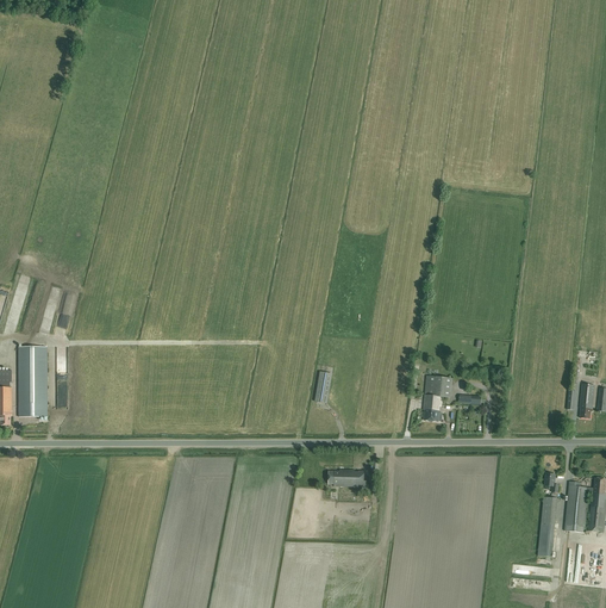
[(43,345),(14,345),(16,409),(44,409),(43,345)]
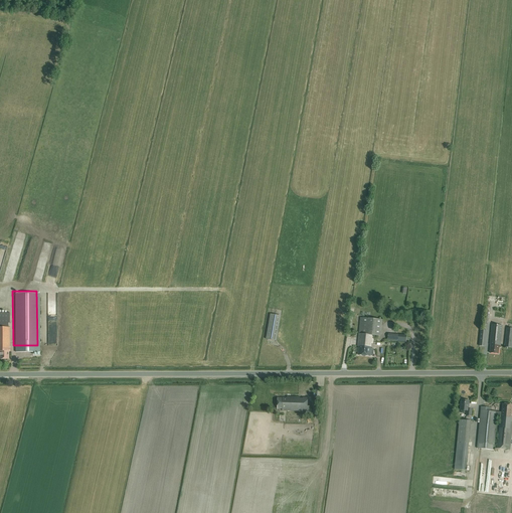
[(273,339),(278,314),(268,312),(263,337),(273,339)]
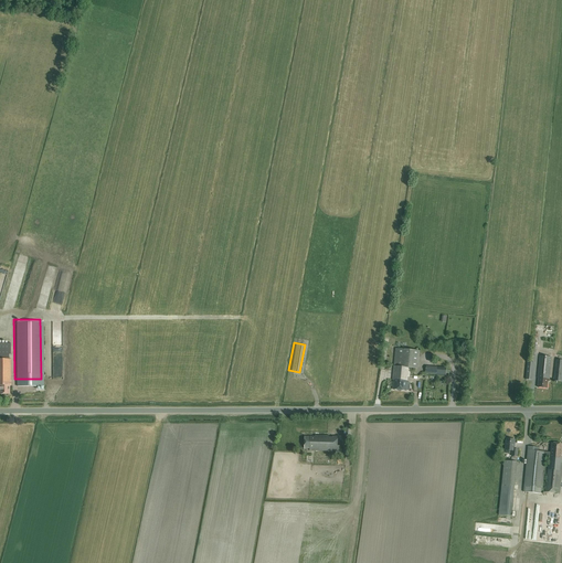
[(412,354),(412,348),(392,347),(391,364),(389,378),(391,378),(390,386),(403,388),(404,375),(405,375),(406,365),(410,367),(411,354),(412,354)]
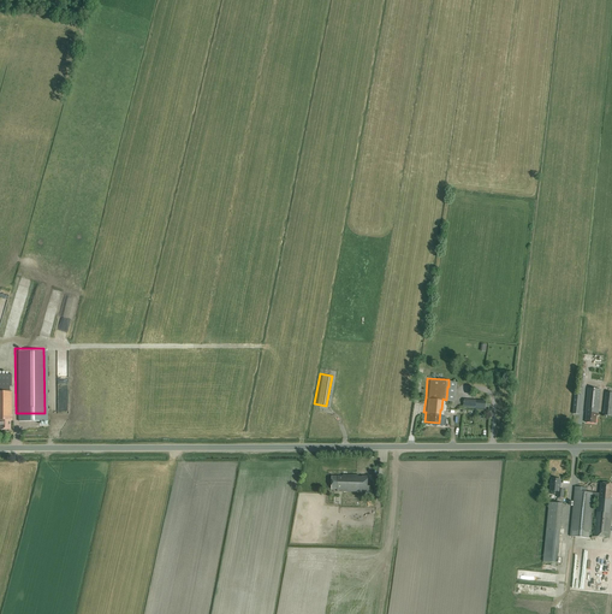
[(594,414),(594,412),(596,388),(584,387),(582,411),(583,411),(582,420),(592,421),(593,414),(594,414)]
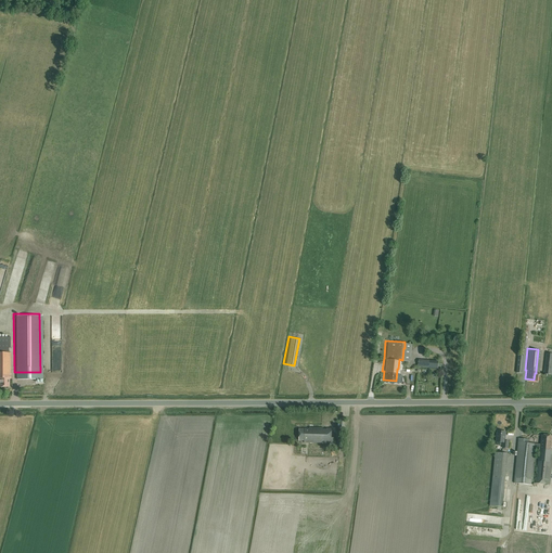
[(549,373),(551,352),(542,351),(540,372),(549,373)]
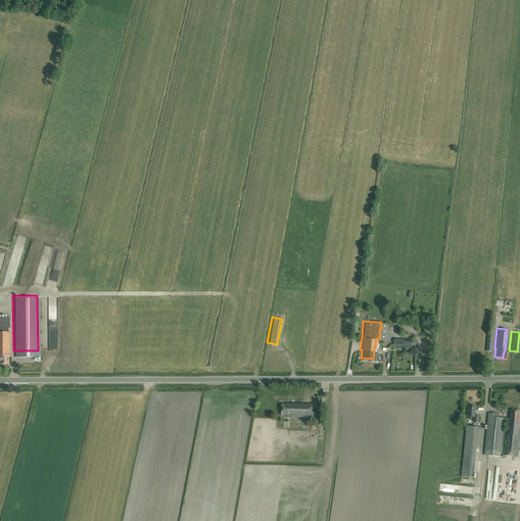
[(402,337),(391,336),(391,344),(402,345),(402,337)]
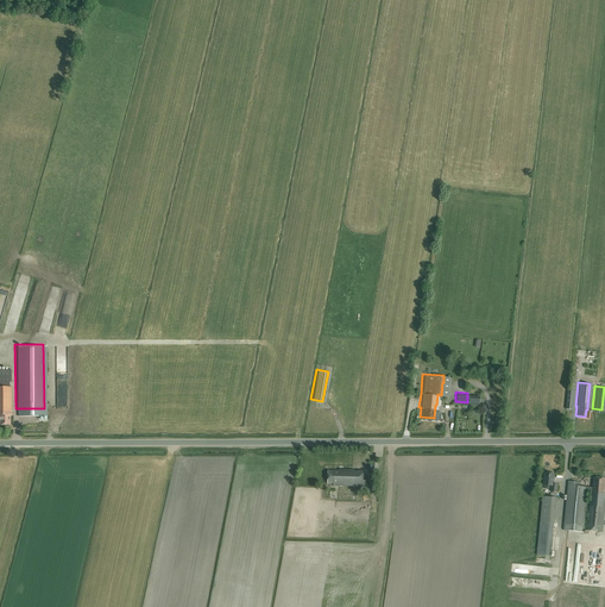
[(360,479),(360,469),(351,468),(335,467),(335,469),(325,469),(325,481),(329,482),(329,483),(364,485),(364,479),(360,479)]
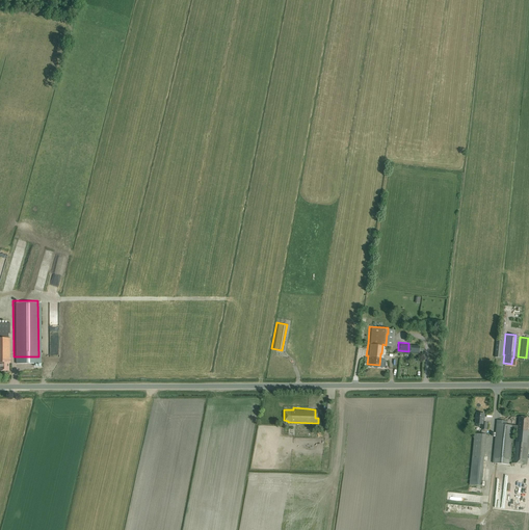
[(483,428),(484,421),(481,421),(481,412),(473,412),(472,422),(479,422),(478,427),(483,428)]
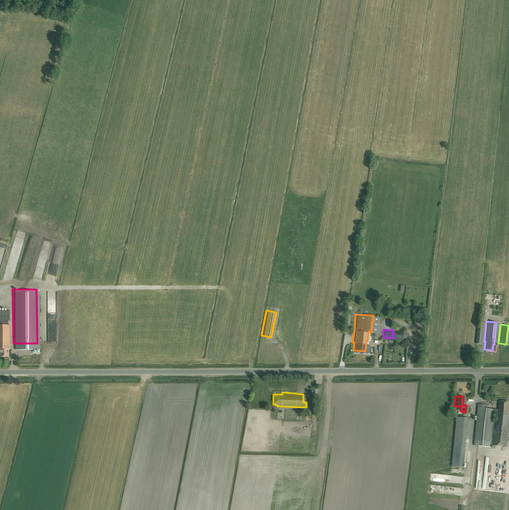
[(505,408),(506,400),(497,399),(496,408),(484,407),(485,403),(475,402),(472,437),(471,444),(488,445),(488,439),(491,412),(494,413),(491,444),(504,445),(507,413),(505,413),(505,408)]
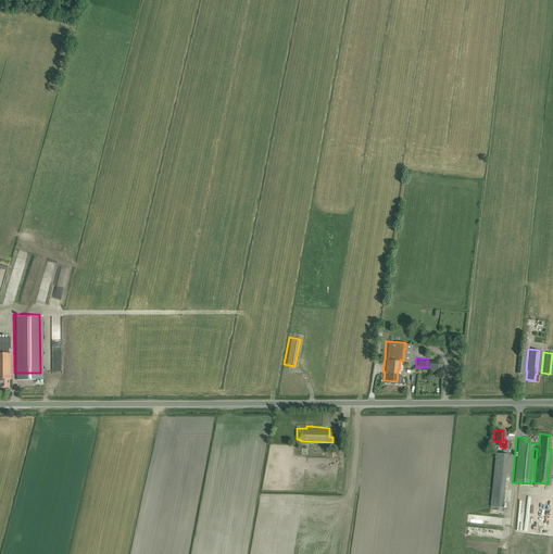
[(503,490),(504,469),(499,469),(498,475),(491,475),(490,503),(500,503),(500,498),(499,498),(500,489),(503,490)]
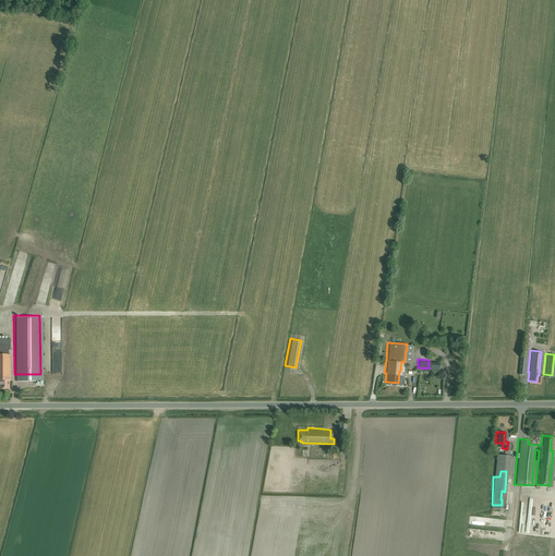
All buildings are outlined.
